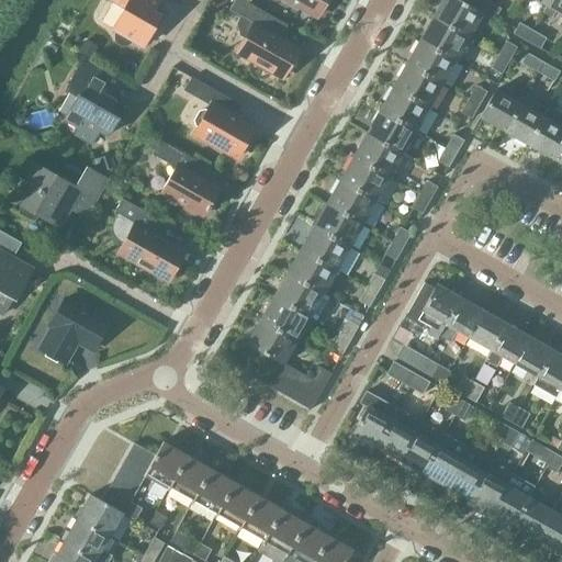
[(117,33),(115,36),(115,41),(117,44),(122,46),(126,46),(130,44),(132,41),(144,47),(160,18),(153,13),(159,0),(111,0),(125,8),(113,30),(117,33)]
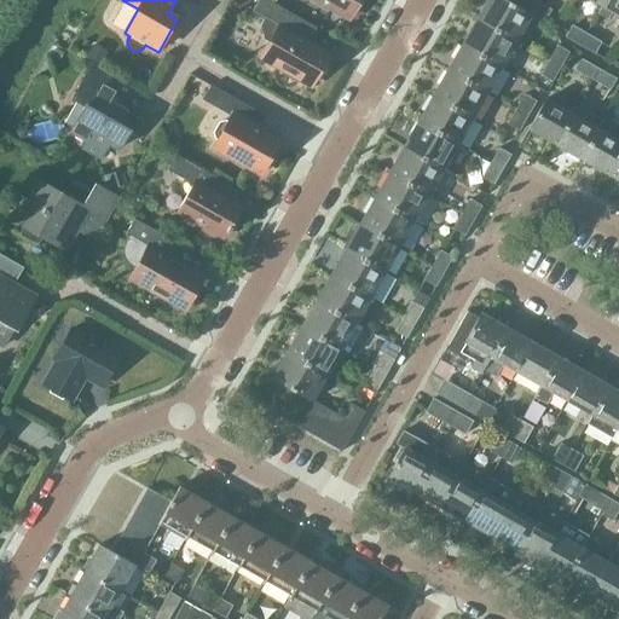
[(271,44),(262,59),(311,86),(314,79),(319,79),(324,73),(327,65),(324,62),(329,55),(307,42),(316,28),(265,0),(259,0),(253,12),(265,19),(262,25),(265,40),(271,44)]
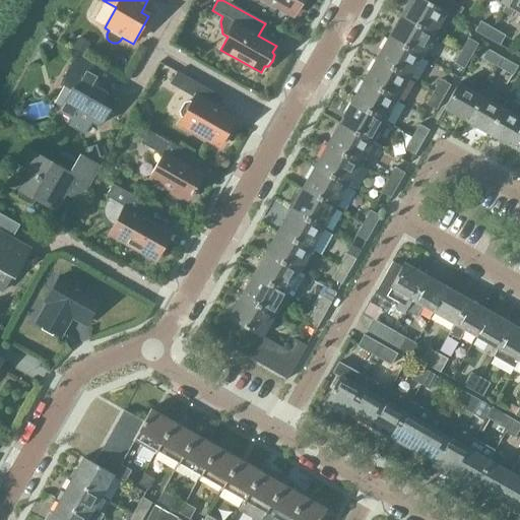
[(300,12),(306,0),(263,0),(293,16),(297,11),(300,12)]
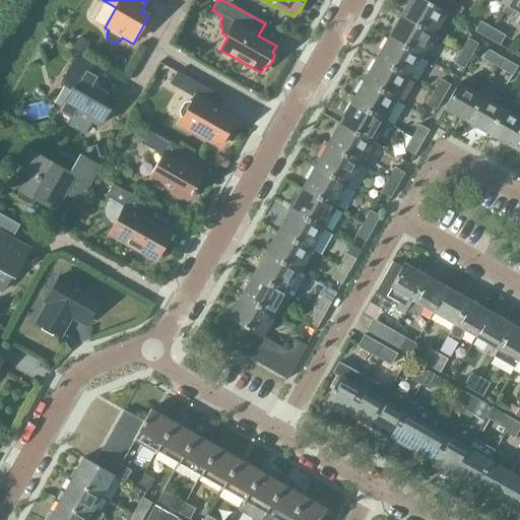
[(421,0),(409,0),(400,17),(434,36),(446,14),(445,13),(424,1),(421,0)]
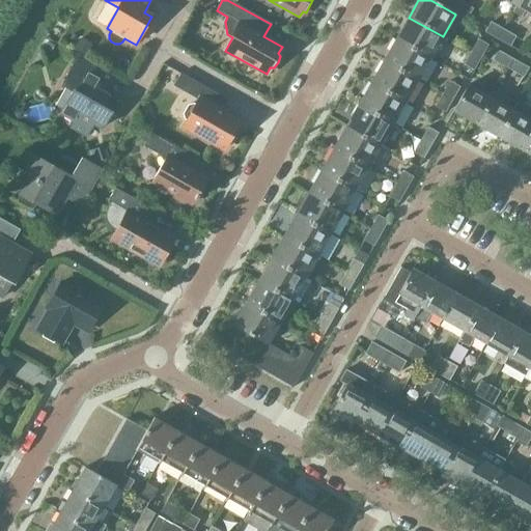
[(460,3),(455,0),(432,0),(432,1),(454,14),(460,3)]
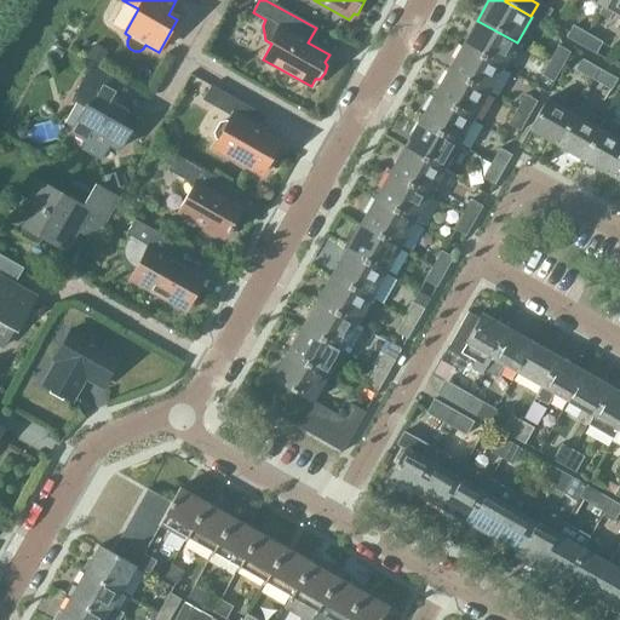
[(619,0),(607,0),(603,7),(619,17),(619,0)]
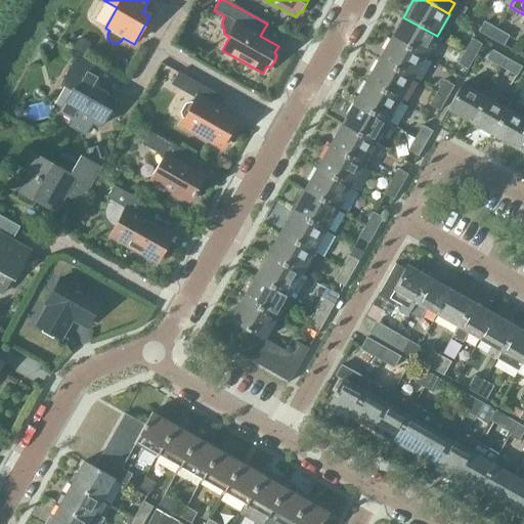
[(403,17),(391,39),(425,58),(437,36),(403,17)]
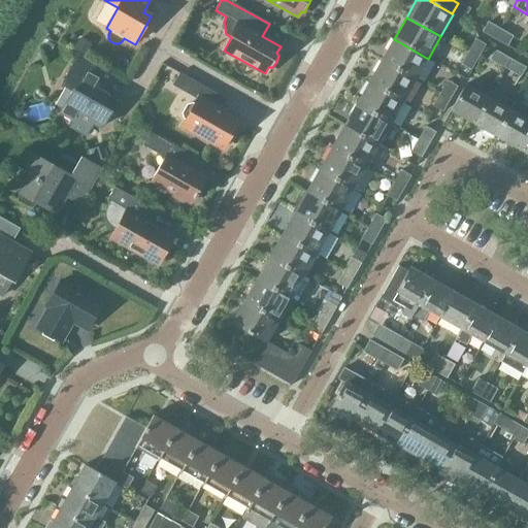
[(482,32),(494,39),(499,31),(487,24),(482,32)]
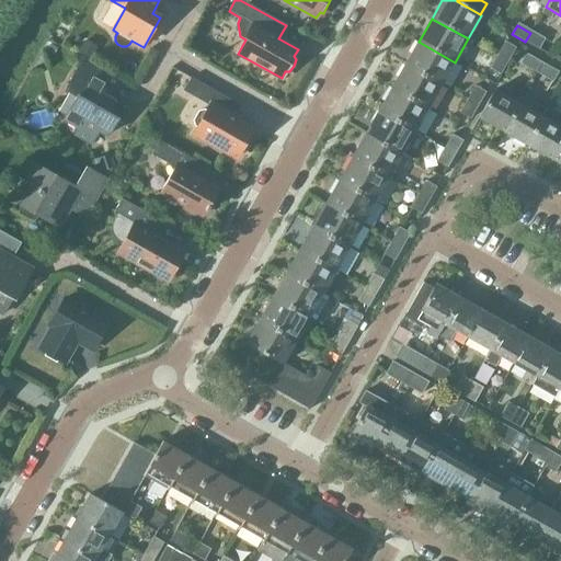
[(530,33),(525,42),(539,49),(545,41),(530,33)]
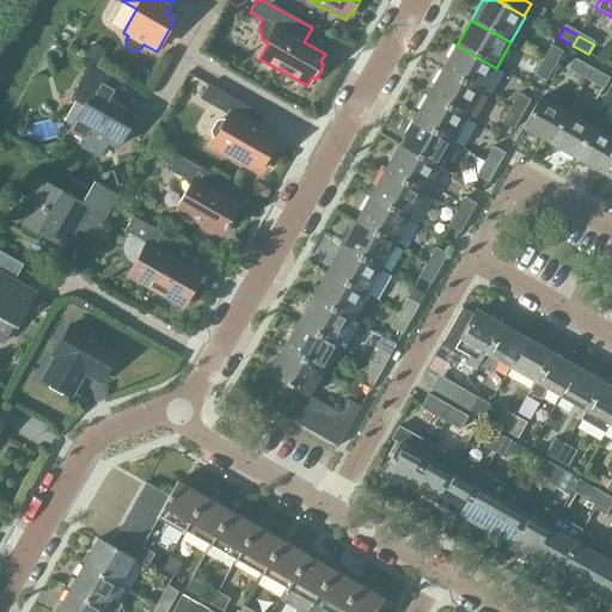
[(442,71),(482,93),(496,68),(457,46),(442,71)]
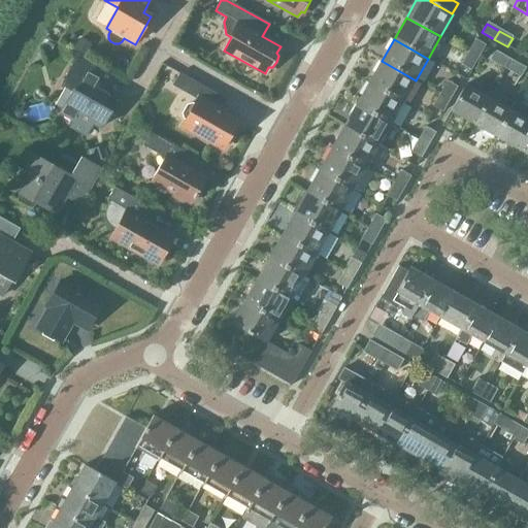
[(469,53),(479,58),(486,45),(476,40),(469,53)]
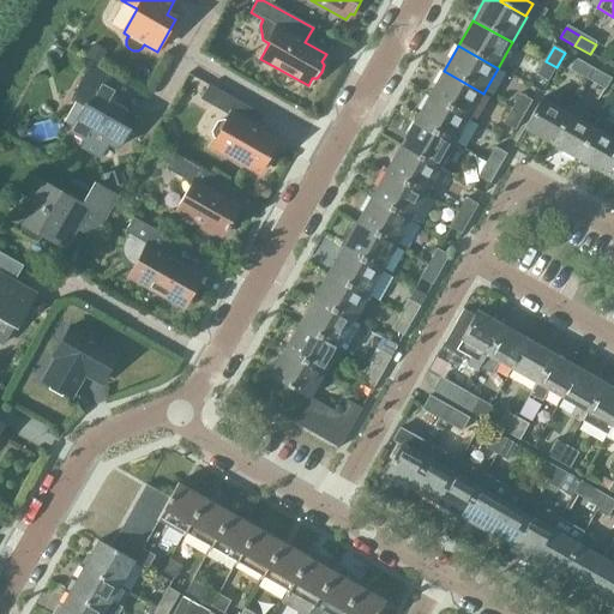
[(571,70),(589,80),(595,70),(577,60),(571,70)]
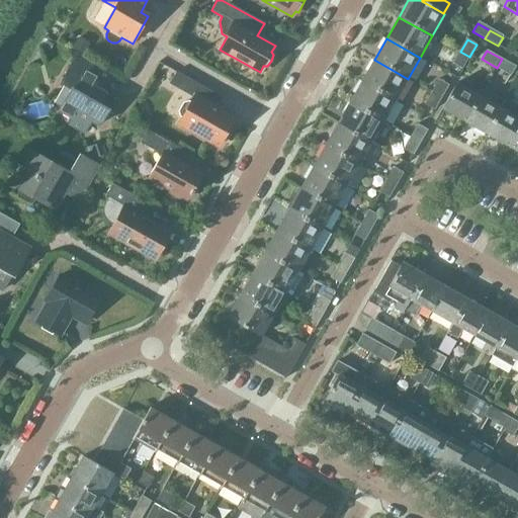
[(454,64),(459,68),(462,69),(469,57),(460,52),(454,64)]
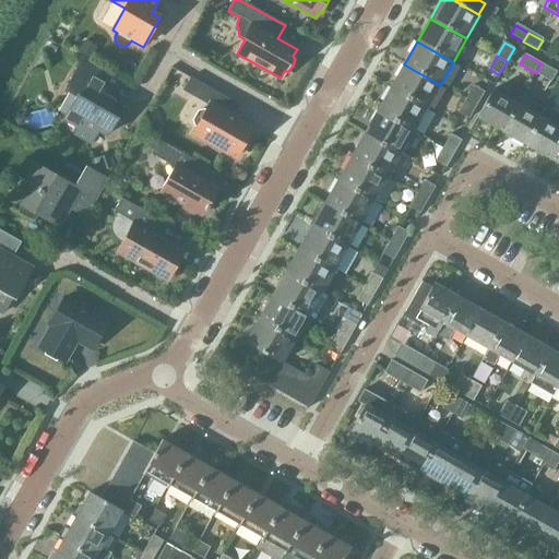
[(115,102),(100,94),(109,80),(81,63),(66,91),(76,97),(63,120),(79,128),(74,134),(91,144),(98,131),(107,135),(117,118),(108,114),(115,102)]
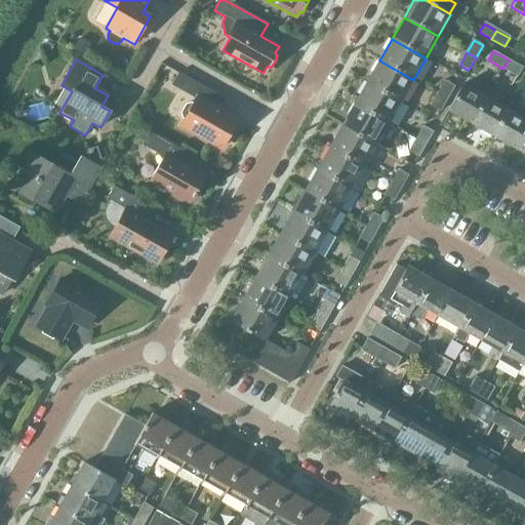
[(509,59),(503,69),(518,77),(523,68),(509,59)]
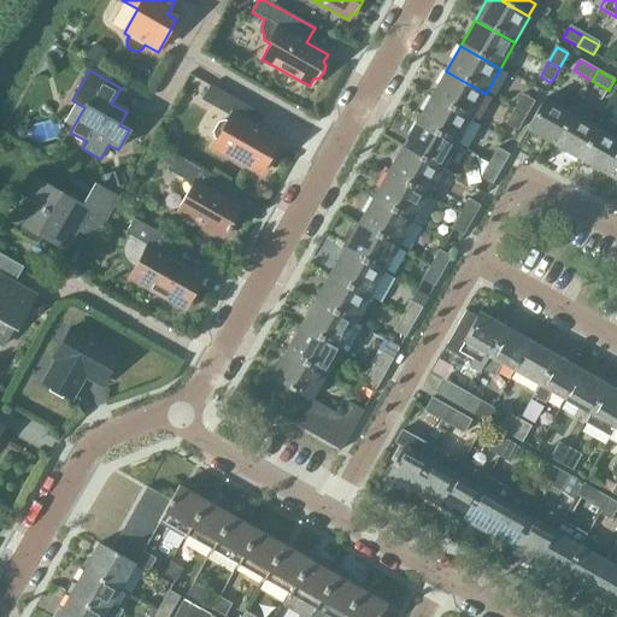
[(429,101),(469,124),(486,94),(446,71),(429,101)]
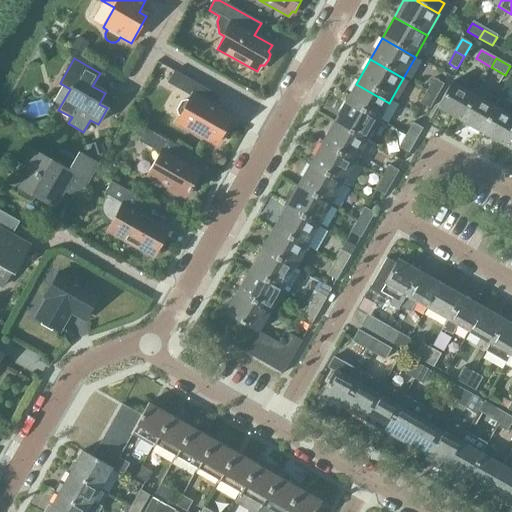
[(186,101),(182,103),(177,110),(178,115),(181,116),(177,123),(215,145),(231,117),(213,107),(219,97),(174,71),(167,83),(191,97),(188,102),(186,101)]
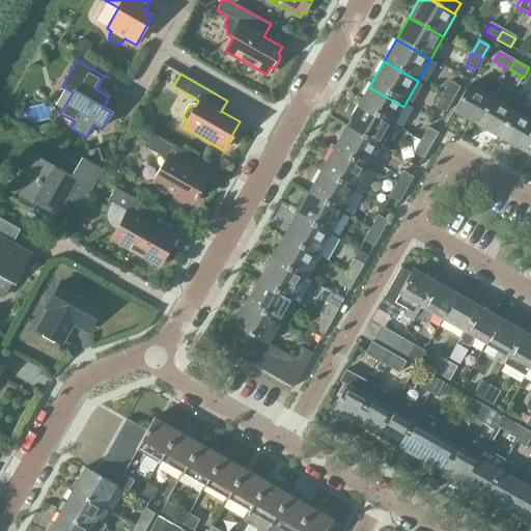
[(444,95),(453,101),(460,88),(451,83),(444,95)]
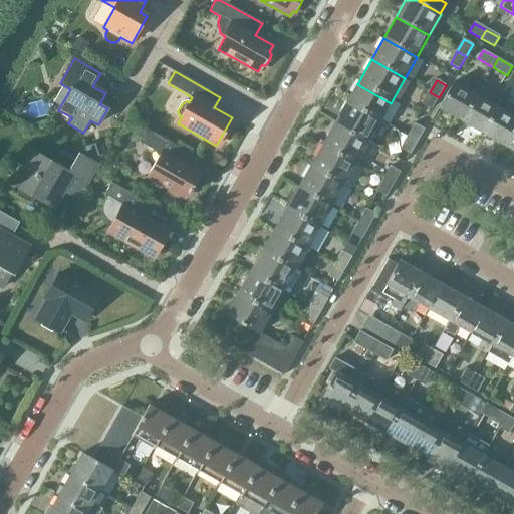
[(440,108),(462,121),(476,95),(454,83),(440,108)]
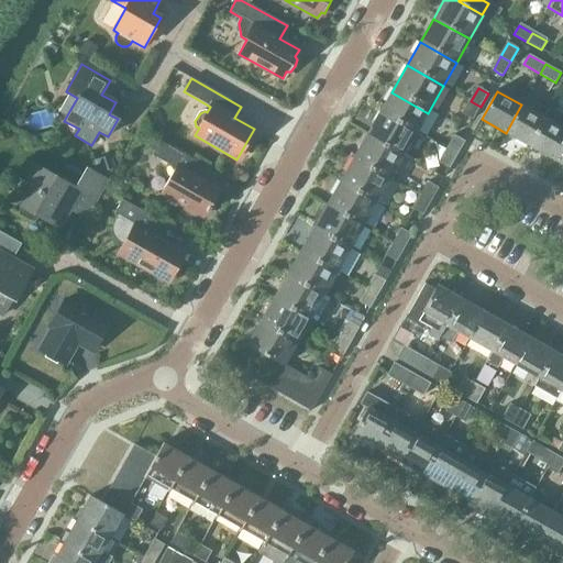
[(378,116),(415,136),(428,113),(392,92),(378,116)]
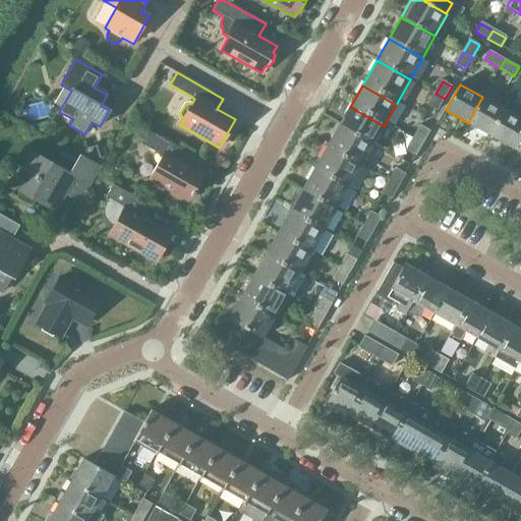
[(445,99),(436,94),(428,106),(438,111),(445,99)]
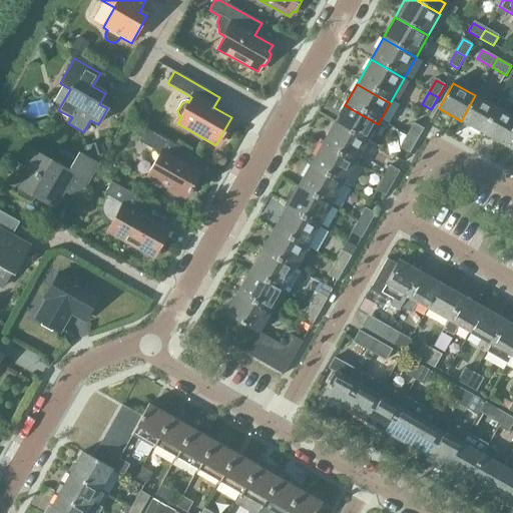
[(461,121),(482,133),(497,108),(475,95),(461,121)]
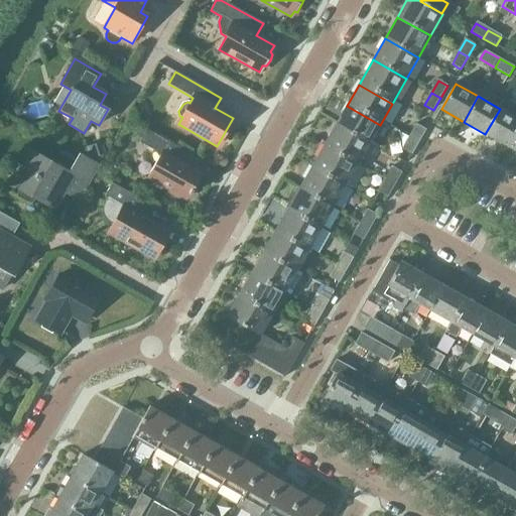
[(337,124),(370,143),(380,125),(347,106),(337,124)]
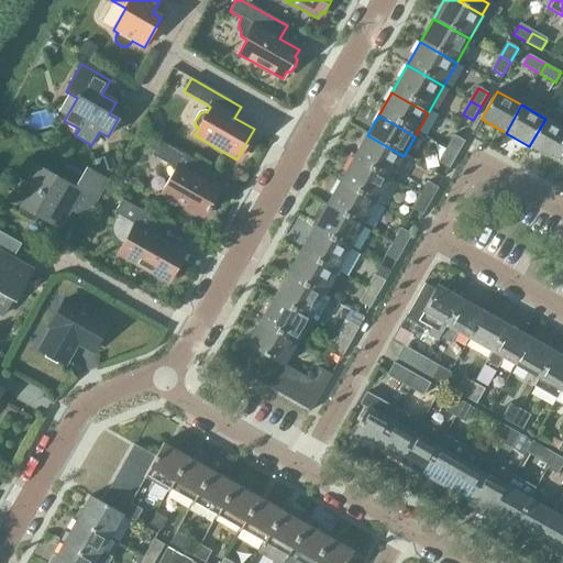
[(529,146),(553,159),(562,142),(562,128),(545,119),(529,146)]
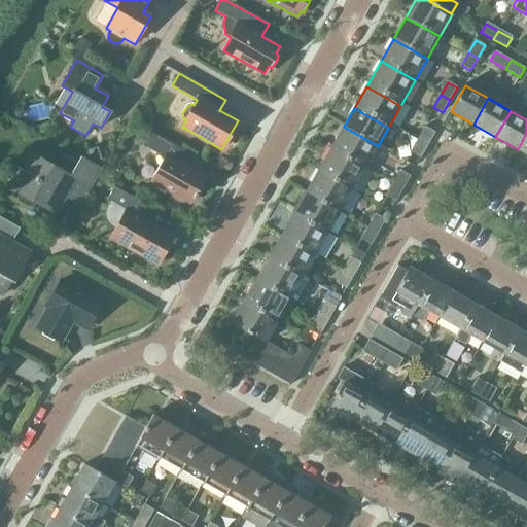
[(331,148),(364,168),(378,146),(344,127),(331,148)]
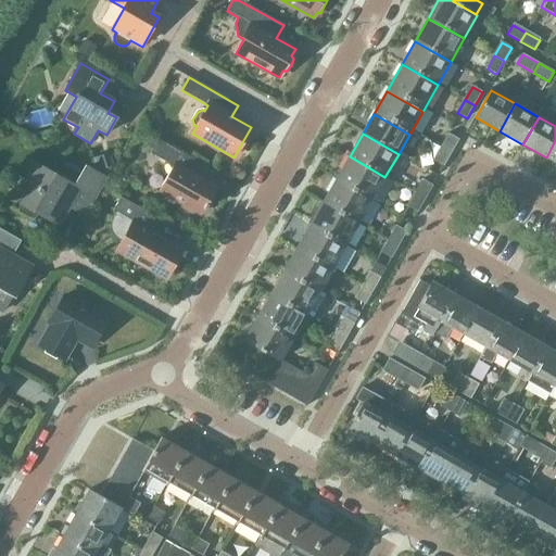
[(442,148),(452,153),(459,140),(450,135),(442,148)]
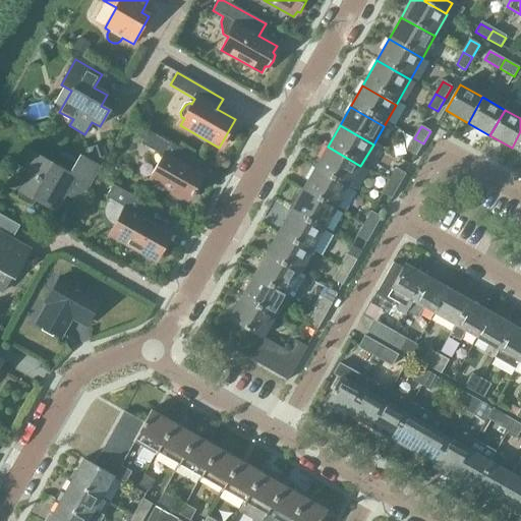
[(150,179),(169,189),(167,193),(177,198),(179,195),(188,200),(191,195),(192,196),(195,192),(193,191),(203,176),(178,162),(184,152),(148,130),(140,143),(163,157),(150,179)]
